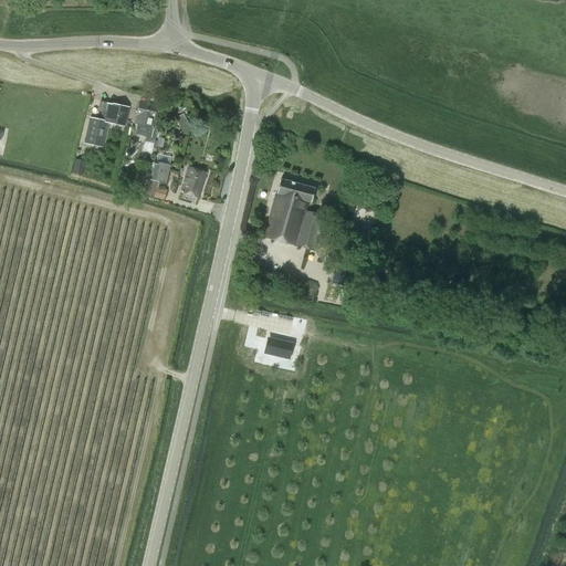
[(149,127),(150,119),(154,121),(157,105),(139,102),(135,124),(149,127)]
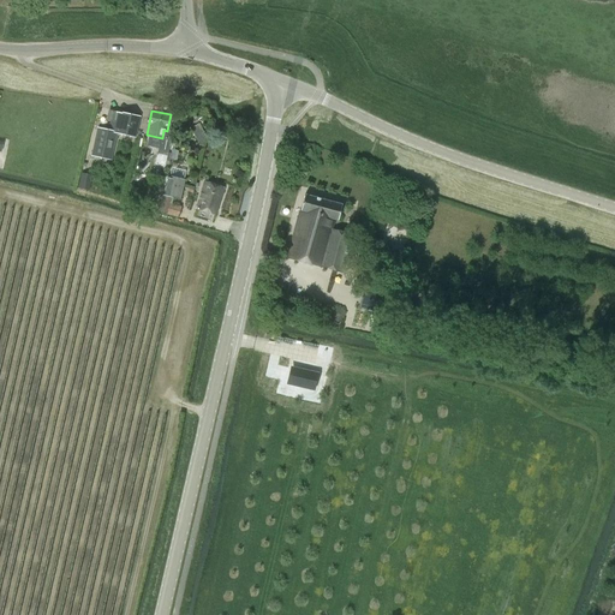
[(111,160),(115,133),(136,137),(139,118),(108,112),(107,119),(111,120),(108,132),(97,130),(93,156),(111,160)]
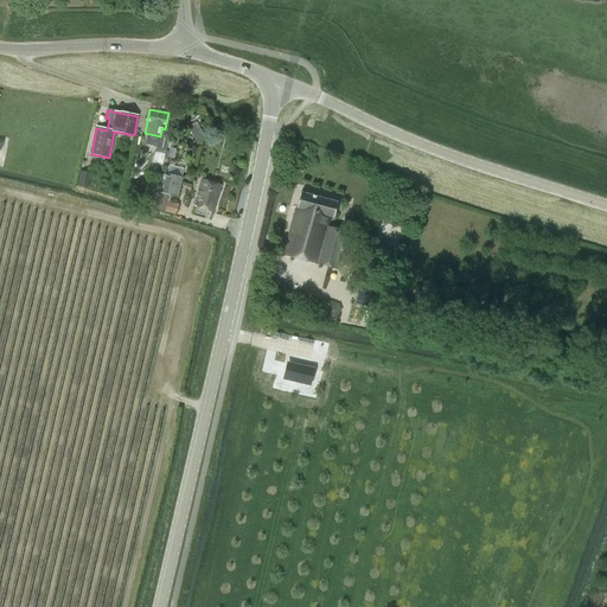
[(223,125),(212,123),(211,135),(222,136),(223,125)]
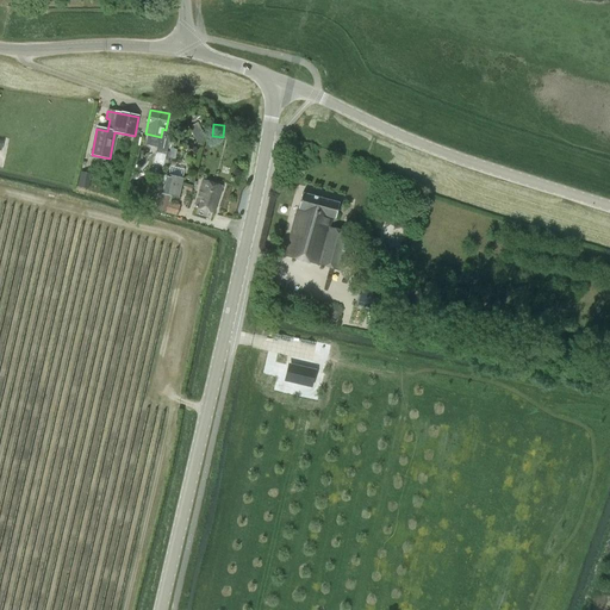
[(168,138),(161,137),(160,137),(156,153),(165,155),(168,138)]
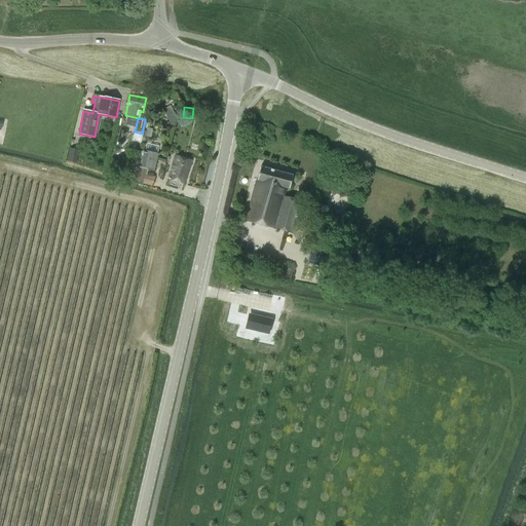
[(70,149),(68,162),(75,163),(78,151),(70,149)]
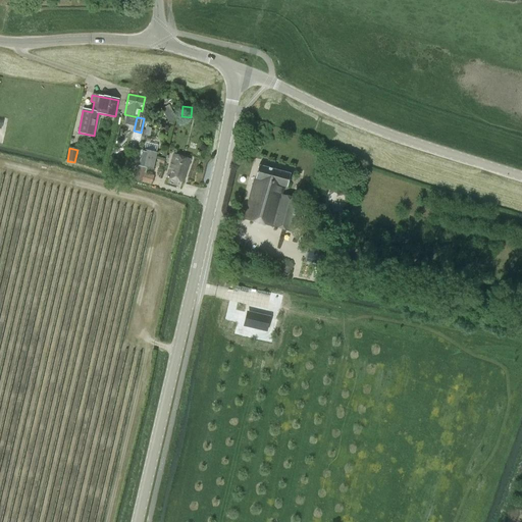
[(151,186),(154,176),(145,174),(147,168),(153,170),(157,153),(143,150),(139,166),(136,165),(132,179),(151,186)]
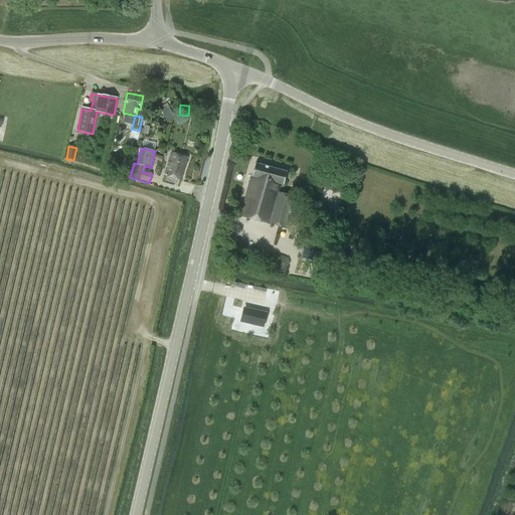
[(181,181),(187,158),(172,153),(165,176),(181,181)]
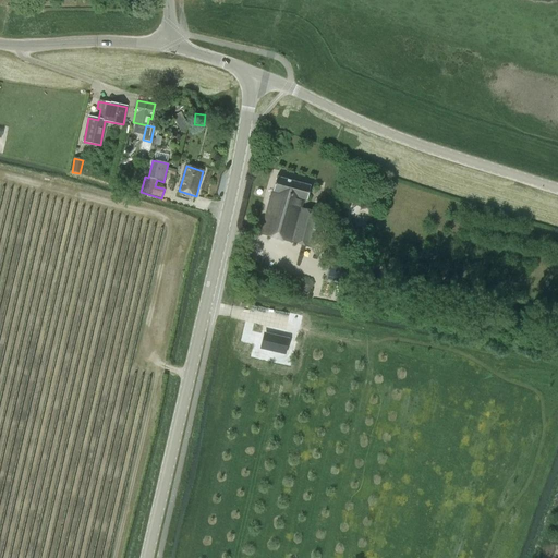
[(310,247),(319,214),(301,208),(301,207),(302,208),(303,199),(306,201),(311,186),(277,177),(273,192),(273,193),(261,234),(292,243),(310,247)]
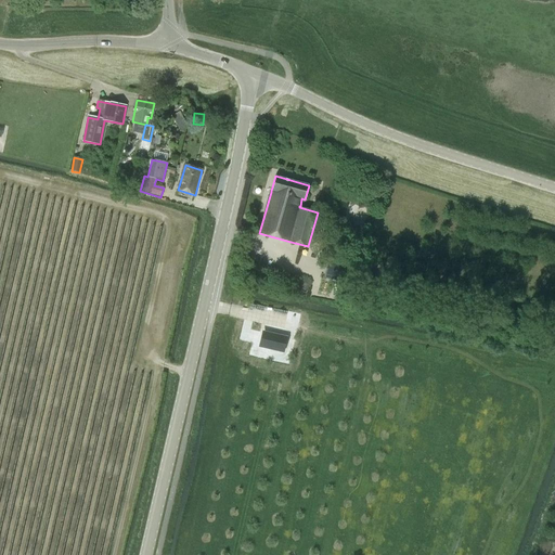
[(272,348),(275,335),(262,332),(260,346),(272,348)]
